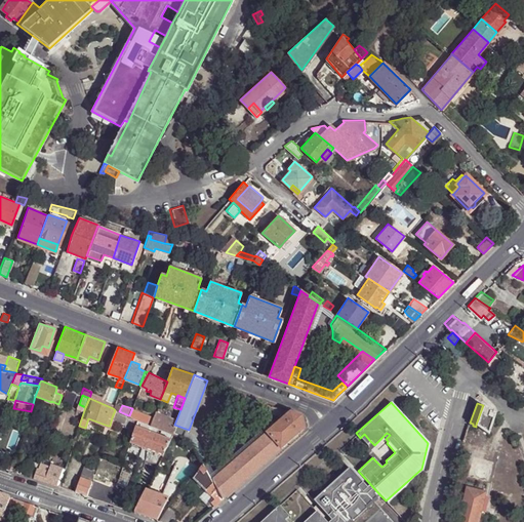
[(494,413),(483,405),(476,425),(488,433),(494,413)]
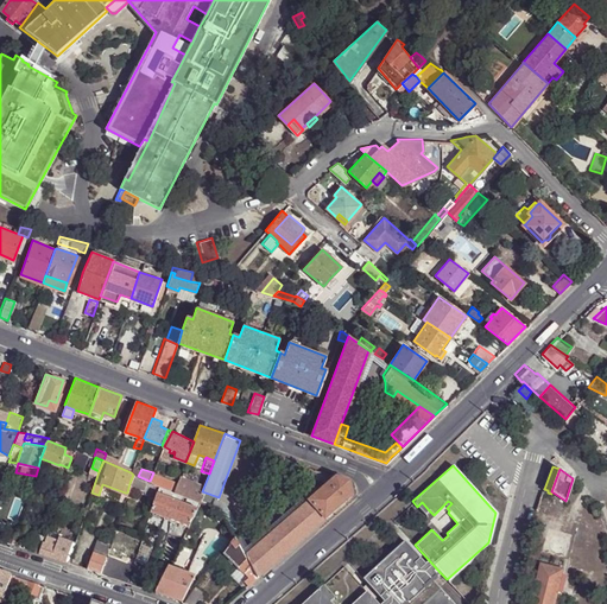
[(178,482),(175,490),(198,501),(202,491),(204,485),(184,477),(185,472),(182,471),(178,482)]
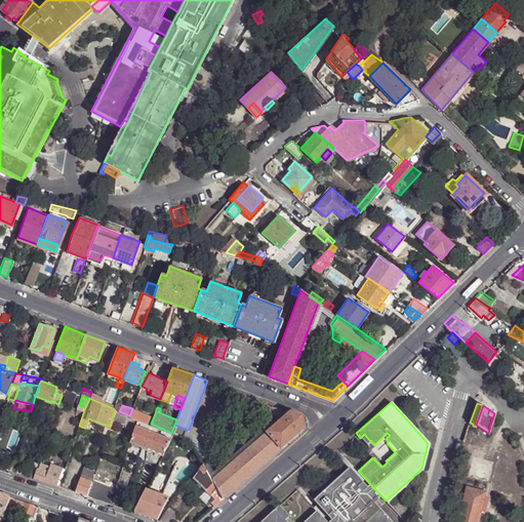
[(140,411),(132,408),(129,415),(137,419),(138,419),(140,411)]
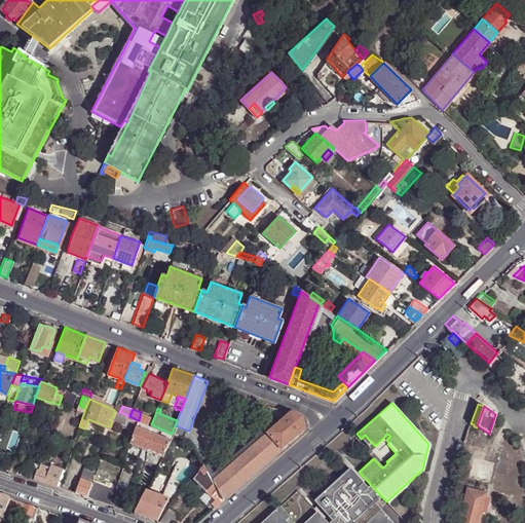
[(125,424),(128,416),(119,412),(115,411),(112,418),(125,424)]
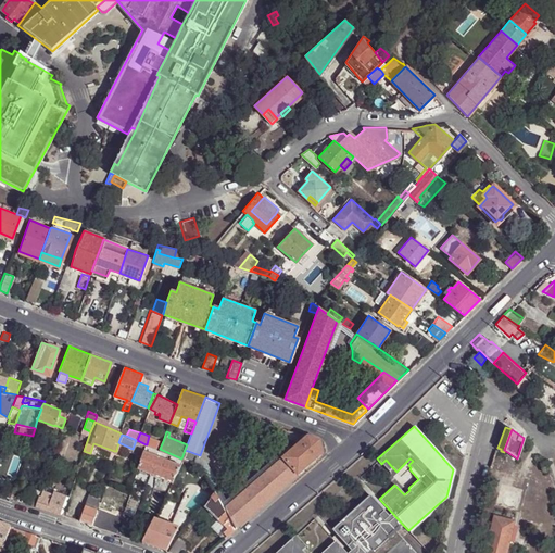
[(147,444),(160,449),(163,441),(149,436),(147,444)]
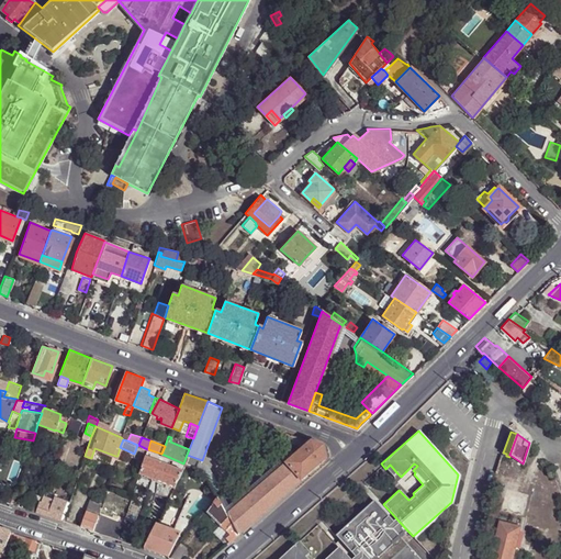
[(322,445),(311,440),(227,513),(237,533),(312,468),(316,464),(324,458),(322,445)]
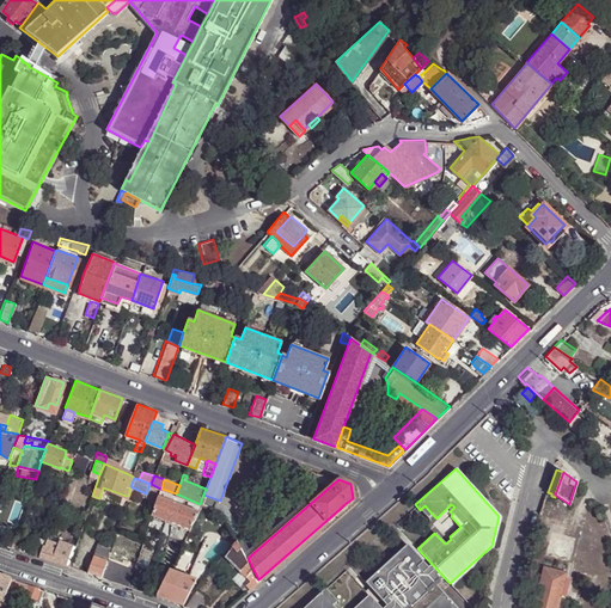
[(123,505),(126,496),(103,487),(99,498),(123,505)]
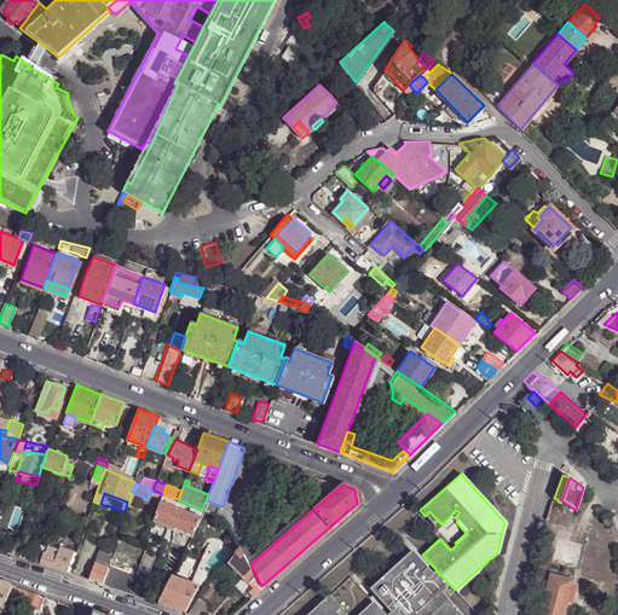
[(152,521),(190,535),(200,516),(160,500),(159,505),(156,511),(152,521)]
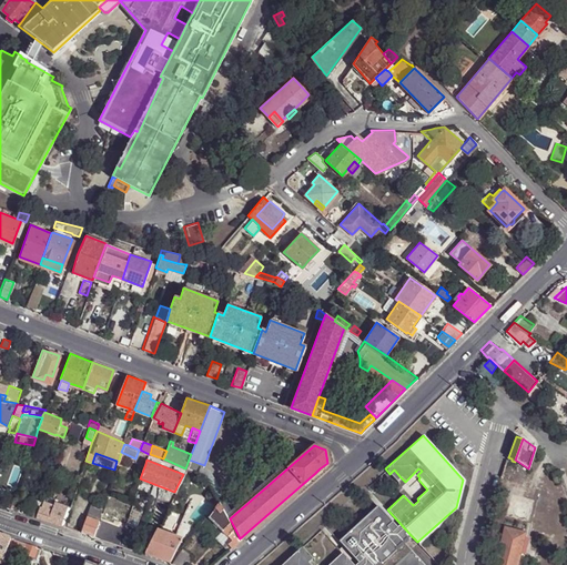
[(396,481),(401,477),(394,470),(390,474),(396,481)]
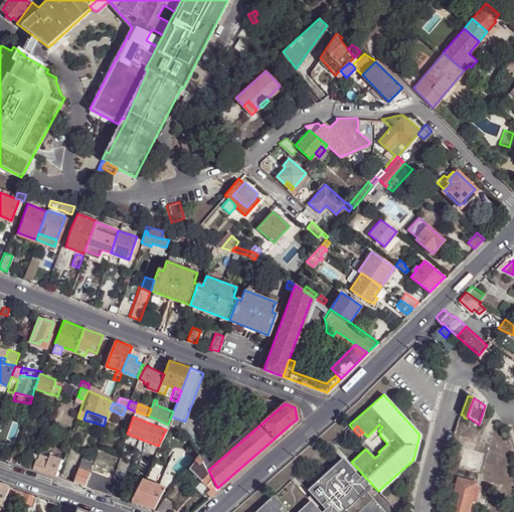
[(142,450),(154,454),(158,446),(127,434),(124,443),(137,448),(142,450)]
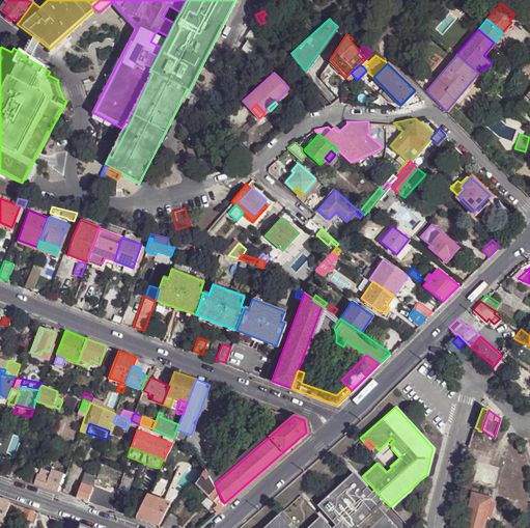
[(487,483),(496,451),(479,447),(471,479),(487,483)]
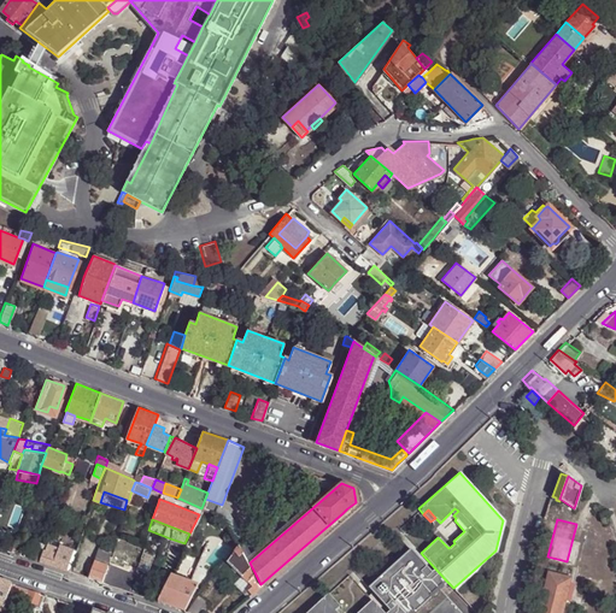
[(0,546),(12,550),(18,534),(6,529),(0,546)]
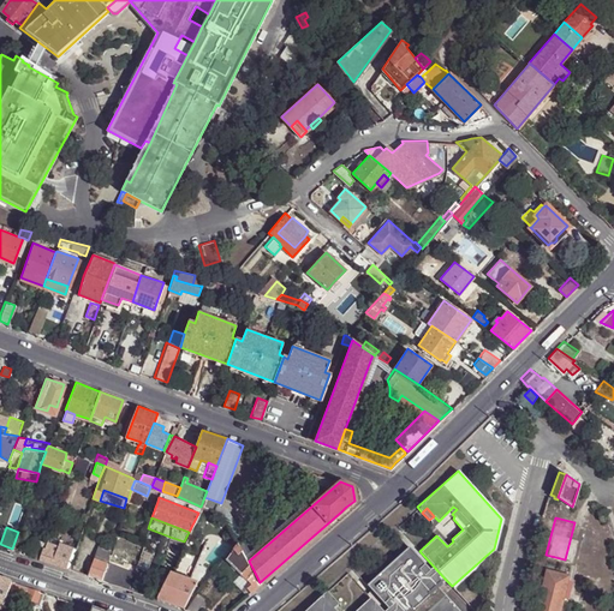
[(30,555),(41,558),(43,547),(47,540),(36,537),(30,555)]
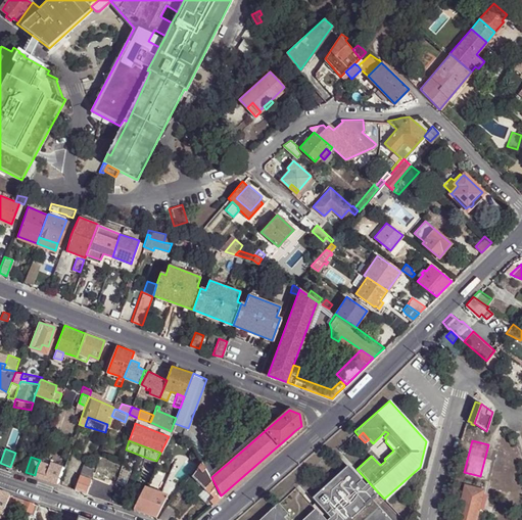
[(35,475),(55,482),(61,465),(50,461),(47,469),(37,466),(35,475)]
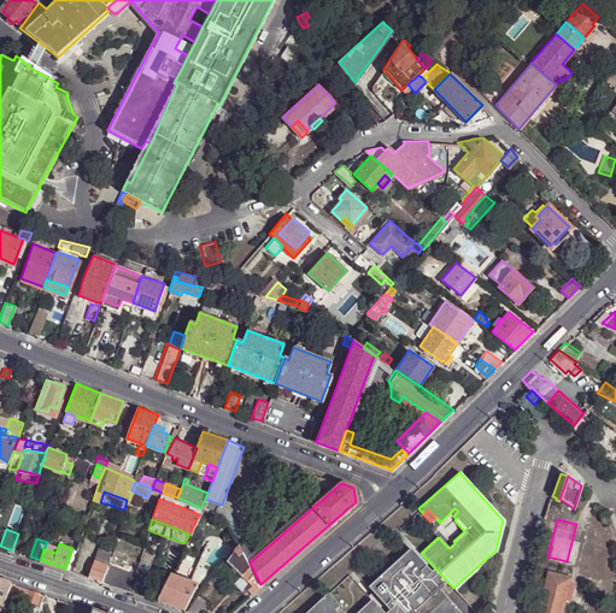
[(99,544),(94,559),(105,564),(105,563),(110,548),(99,544)]
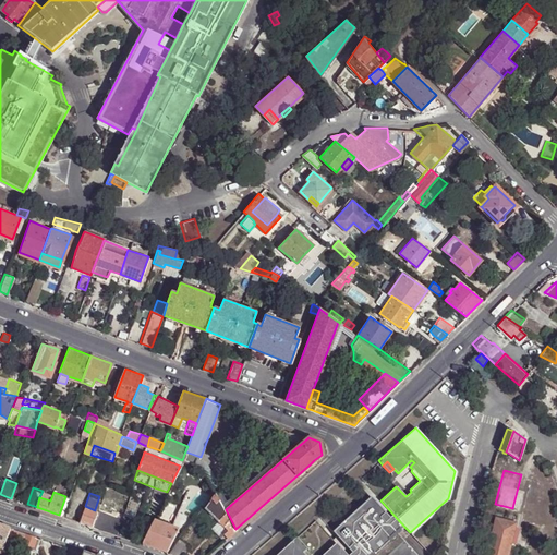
[(231,534),(235,529),(226,509),(225,510),(215,493),(205,507),(216,519),(227,530),(231,534)]
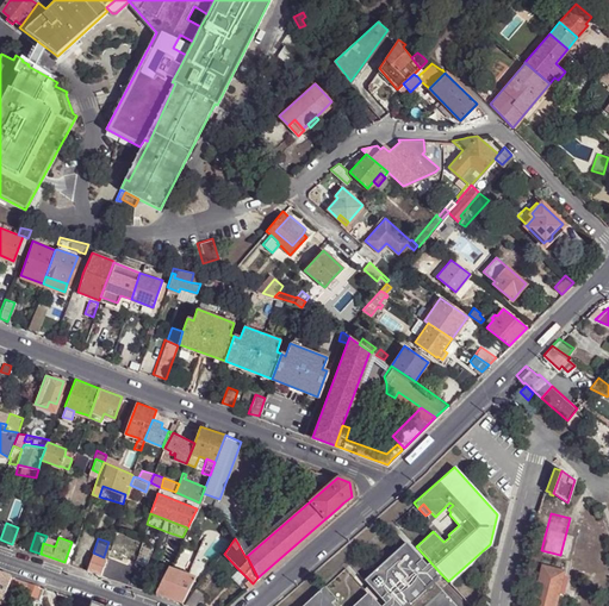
[(385,603),(380,605),(455,605),(434,581),(441,574),(429,561),(426,564),(405,542),(364,579),(385,603)]
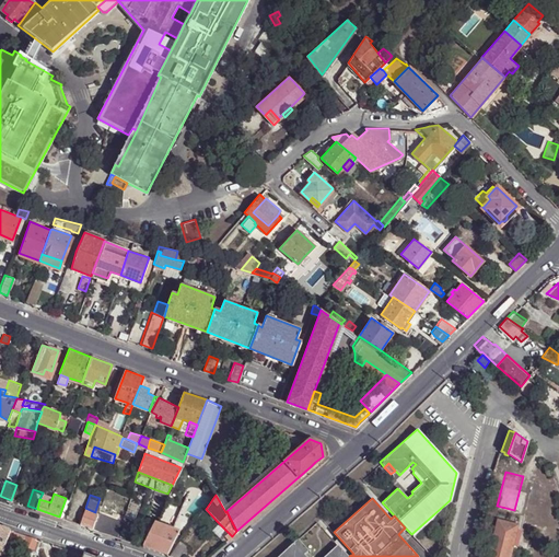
[(80,524),(91,528),(96,512),(95,511),(95,512),(85,508),(80,524)]
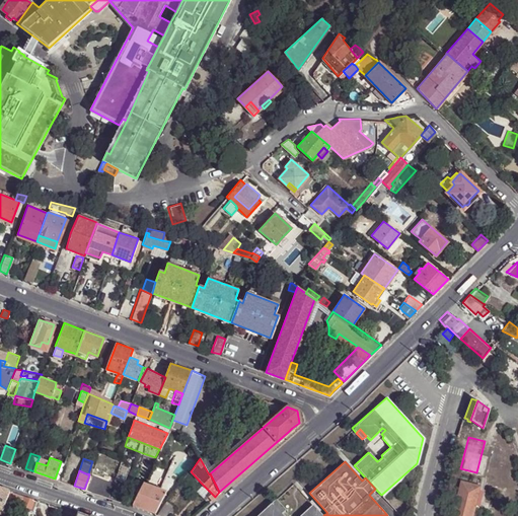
[(84,489),(107,496),(112,486),(94,480),(95,476),(89,474),(84,489)]
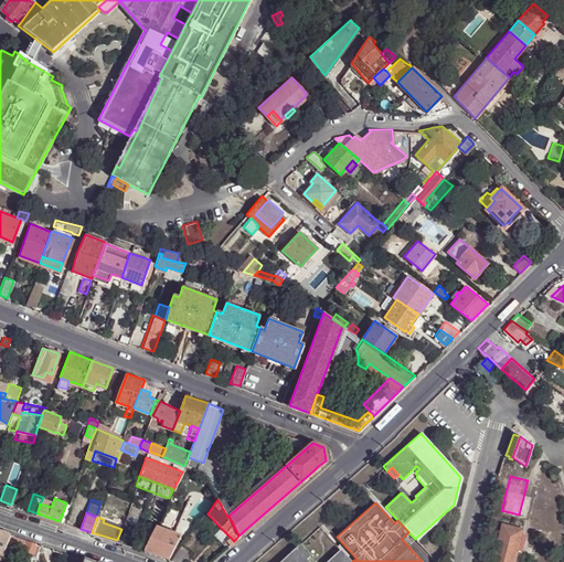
[(512,561),(521,528),(502,522),(491,561),(512,561)]
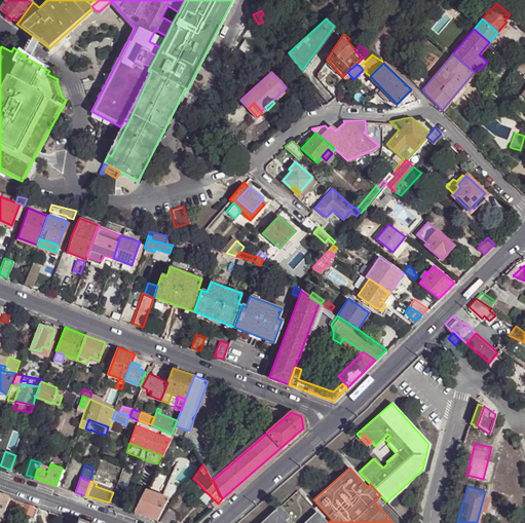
[(134,512),(156,520),(167,497),(146,489),(134,512)]
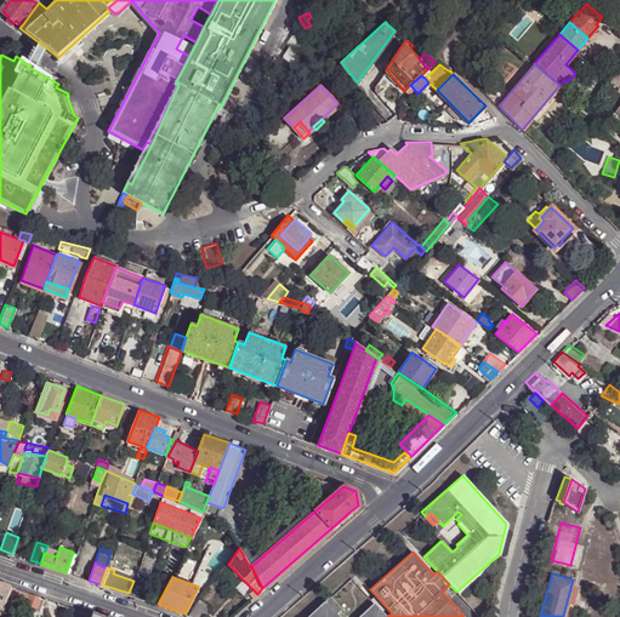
[(252,589),(240,577),(233,583),(245,596),(252,589)]
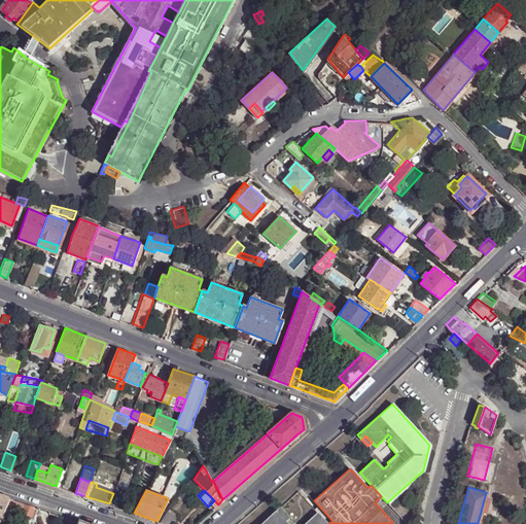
[(8,497),(0,493),(0,521),(8,497)]
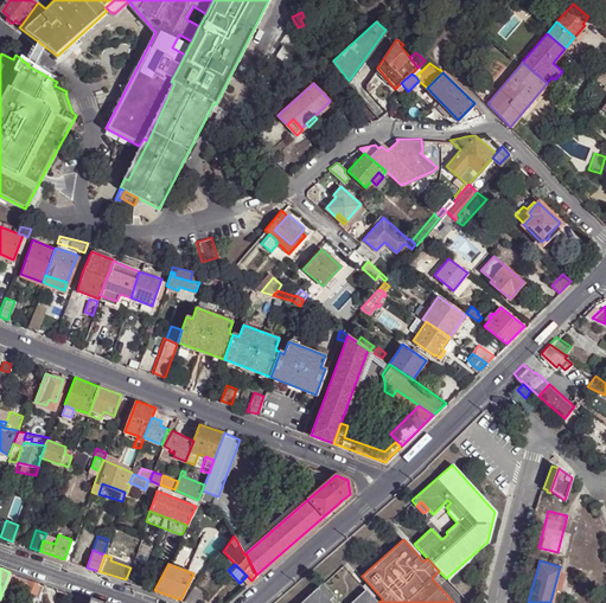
[(10,572),(0,600),(5,601),(6,598),(19,602),(36,602),(43,583),(10,572)]
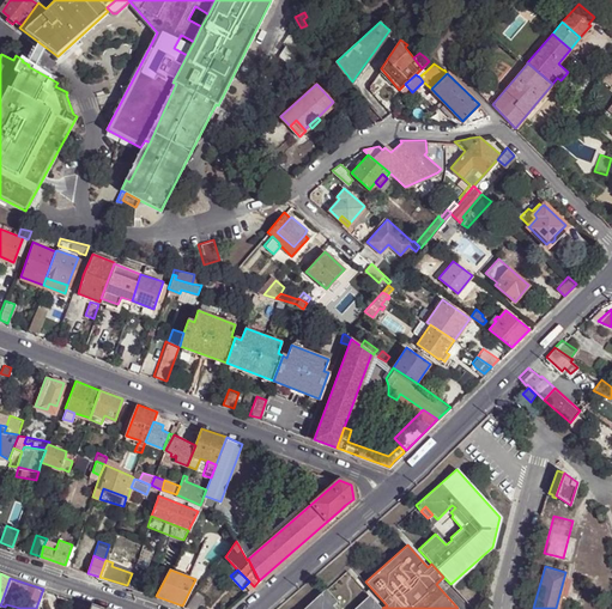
[(246,592),(254,586),(249,582),(242,589),(246,592)]
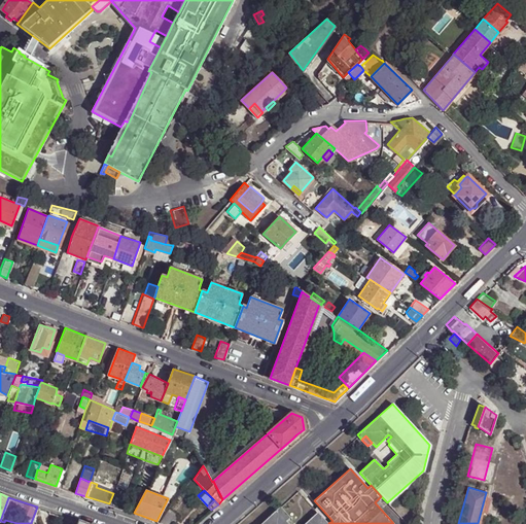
[(281,515),(284,512),(280,507),(260,523),(327,523),(317,512),(303,523),(289,523),(287,521),(281,515)]
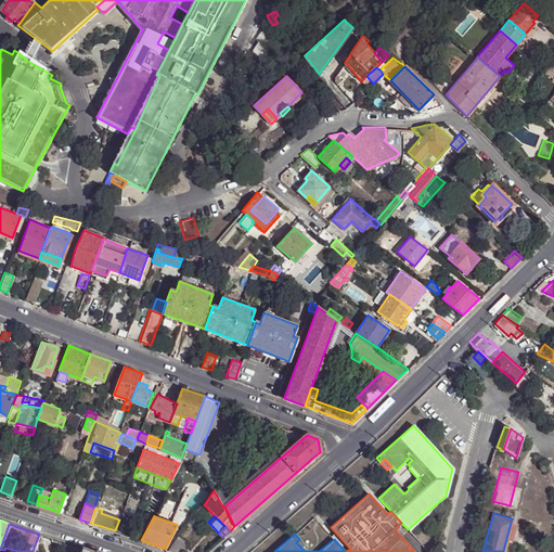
[(167,550),(175,551),(180,551),(188,542),(178,535),(167,550)]
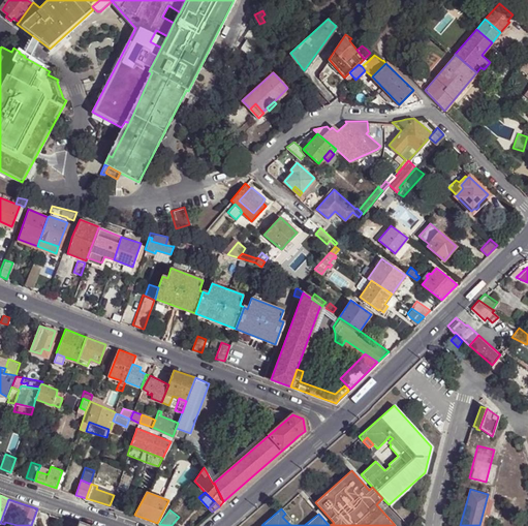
[(291,520),(285,514),(282,517),(288,523),(291,520)]
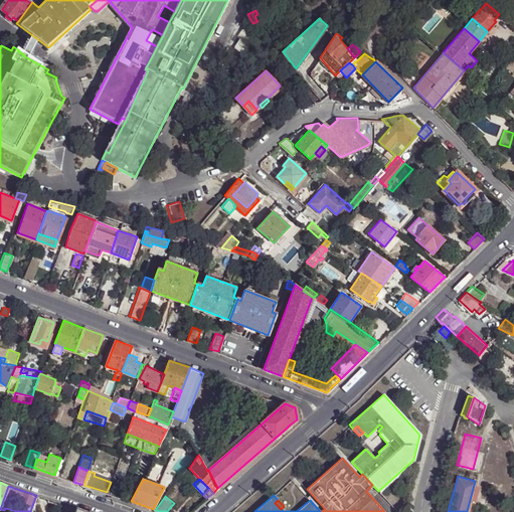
[(75,511),(76,510),(58,503),(55,511),(75,511)]
